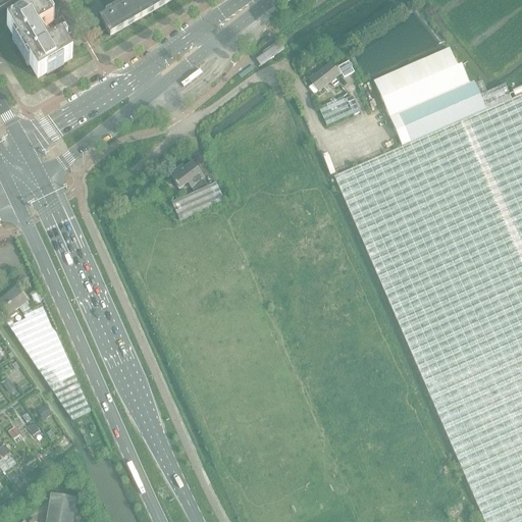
[(141,19),(171,1),(170,0),(134,0),(131,2),(141,19)]
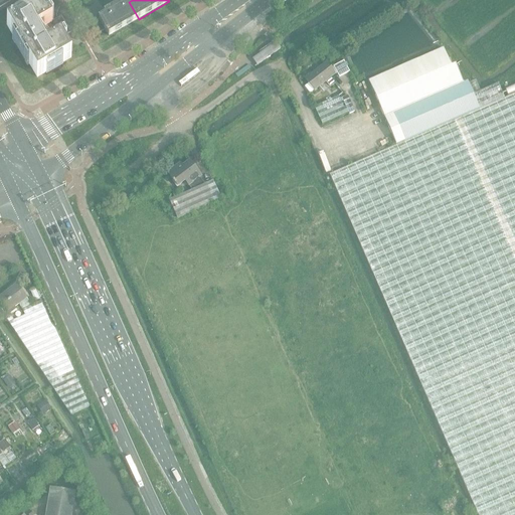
[(109,36),(139,19),(129,2),(123,5),(122,3),(104,13),(106,15),(99,19),(99,20),(105,30),(106,32),(106,33),(107,35),(108,35),(109,36)]
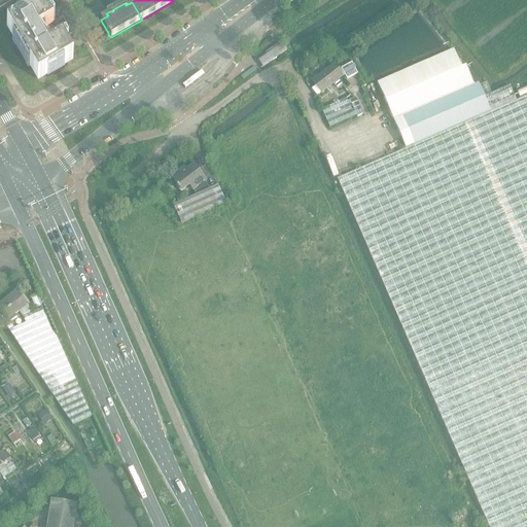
[(72,60),(63,42),(62,41),(65,39),(63,37),(67,35),(61,23),(56,26),(55,23),(53,24),(51,23),(50,23),(41,6),(7,26),(38,79),(72,60)]
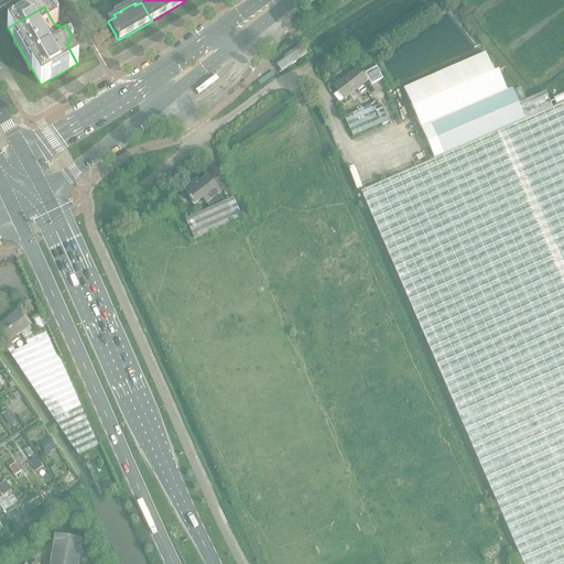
[(115,33),(108,22),(99,26),(106,39),(115,33)]
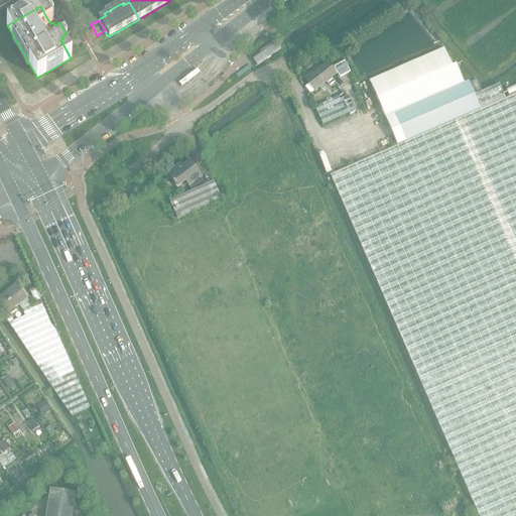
[(260,63),(280,49),(277,44),(275,47),(273,45),(268,49),(267,46),(259,51),(261,54),(256,57),(260,63)]
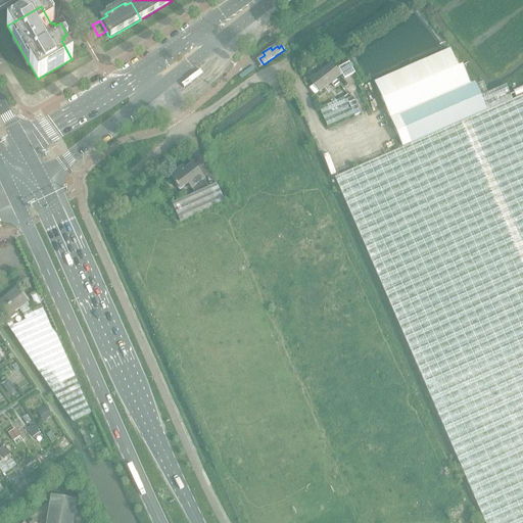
[(374,82),(401,148),(512,100),(506,85),(487,93),(482,81),(475,84),(474,83),(470,85),(462,65),(458,67),(449,49),(374,82)]
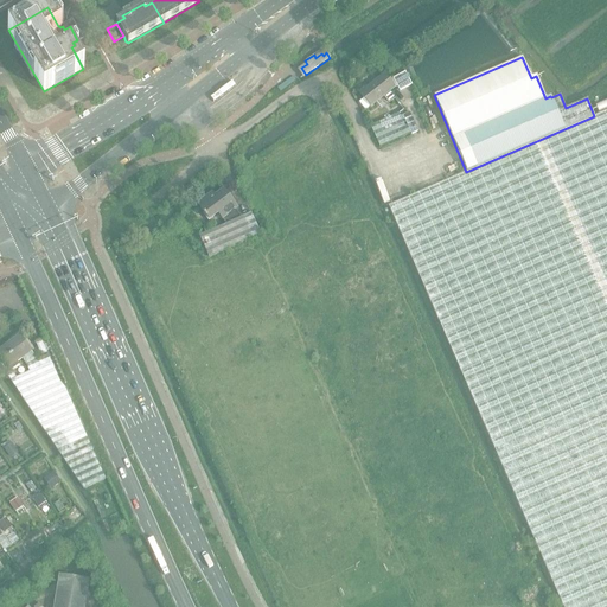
[(398,90),(410,83),(403,71),(388,81),(384,76),(359,95),(363,98),(359,102),(365,109),(370,107),(371,108),(384,97),(390,104),(395,100),(389,93),(395,89),(394,87),(396,85),(398,90)]
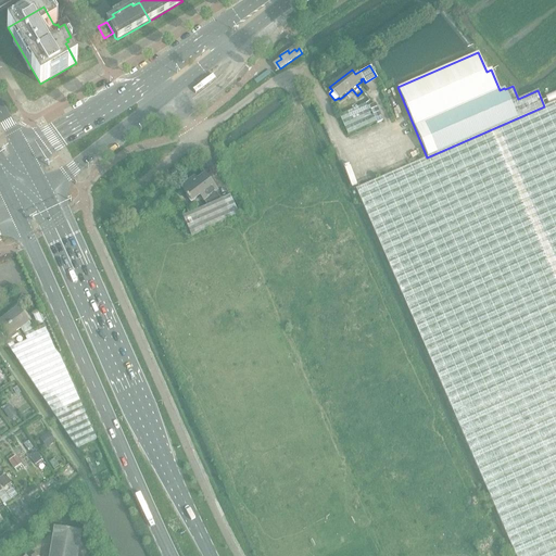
[(274,76),(270,71),(256,80),(260,85),(274,76)]
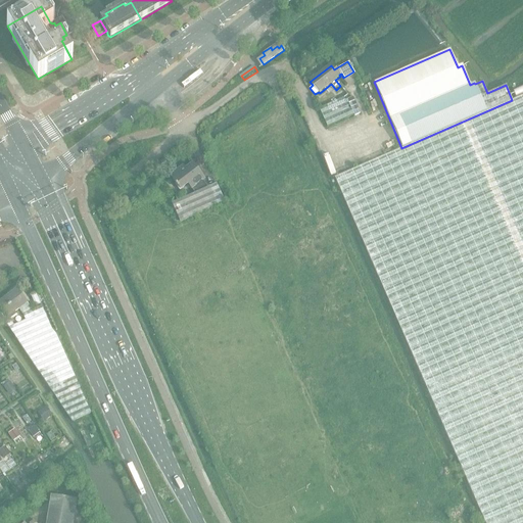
[(522,522),(522,95),(512,100),(401,148),(334,178),(341,194),(485,522),(522,522)]
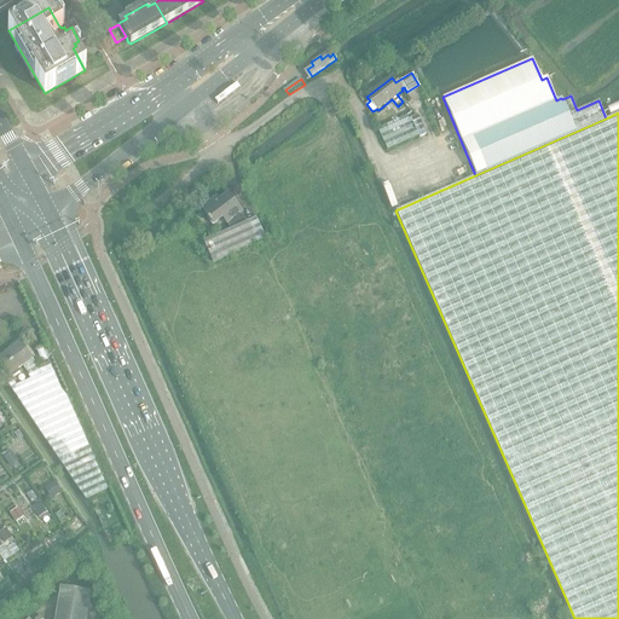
[(414,127),(411,129),(405,116),(377,128),(385,143),(387,149),(417,136),(418,137),(424,133),(416,114),(410,117),(414,127)]
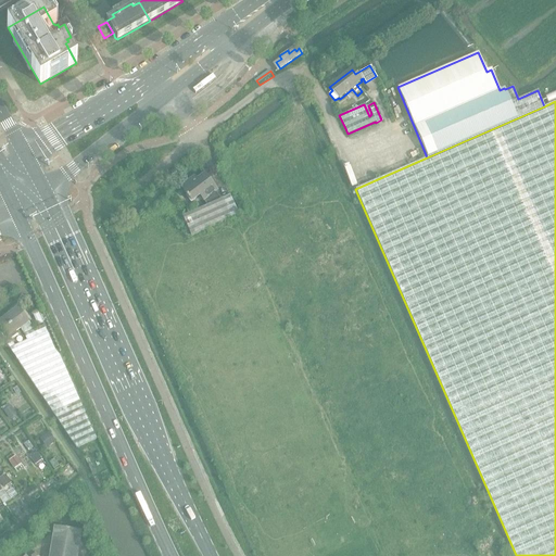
[(184,187),(181,189),(191,202),(200,197),(207,207),(182,217),(191,236),(239,215),(230,197),(222,201),(215,193),(217,191),(205,175),(198,181),(196,179),(194,178),(184,187)]
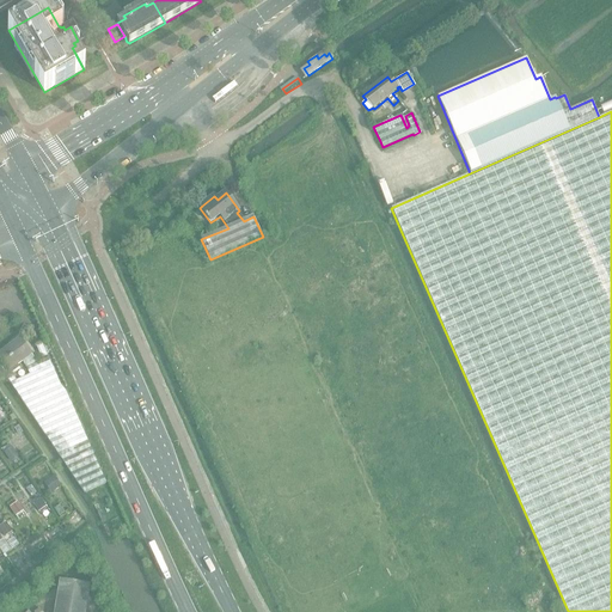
[(17,366),(31,355),(20,340),(0,354),(0,359),(12,374),(19,368),(17,366)]
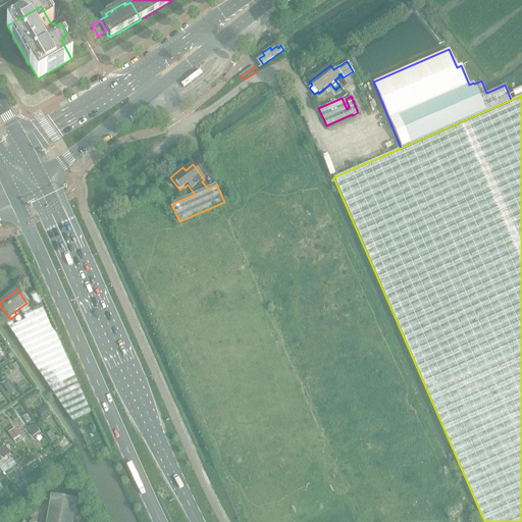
[(13,323),(12,319),(5,322),(72,421),(91,413),(56,335),(52,330),(42,306),(22,315),(24,319),(13,323)]
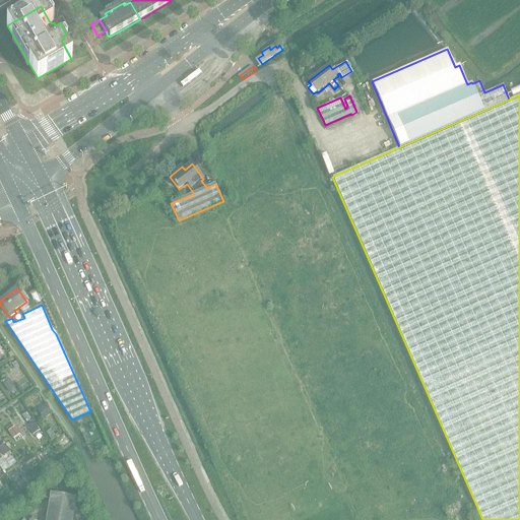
[(7,378),(2,381),(4,384),(8,391),(14,387),(10,380),(9,380),(7,378)]
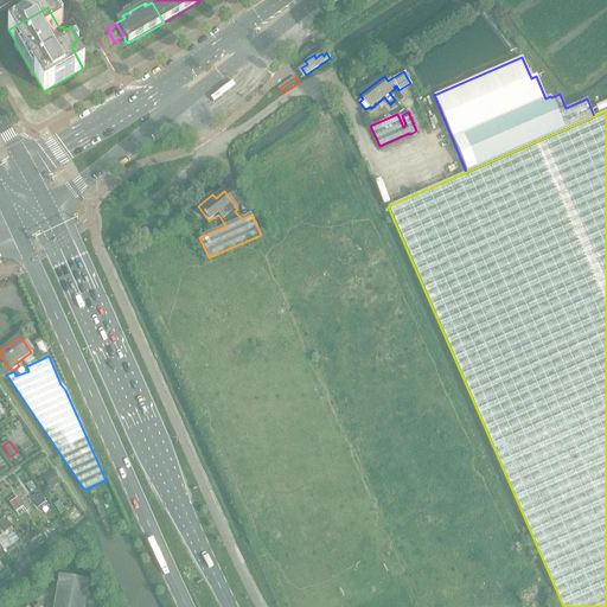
[(53,472),(46,477),(53,487),(61,483),(53,472)]
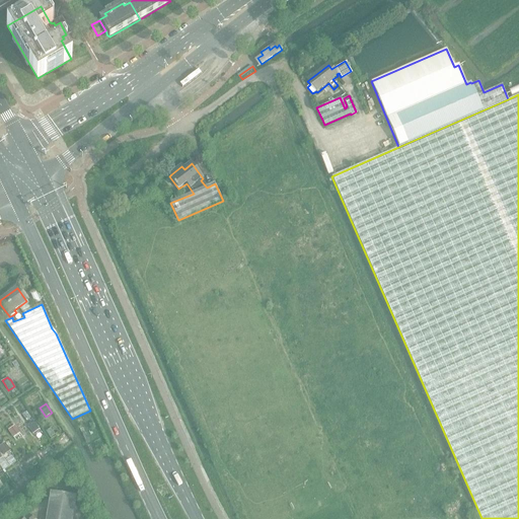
[(26,412),(22,415),(26,421),(30,418),(26,412)]
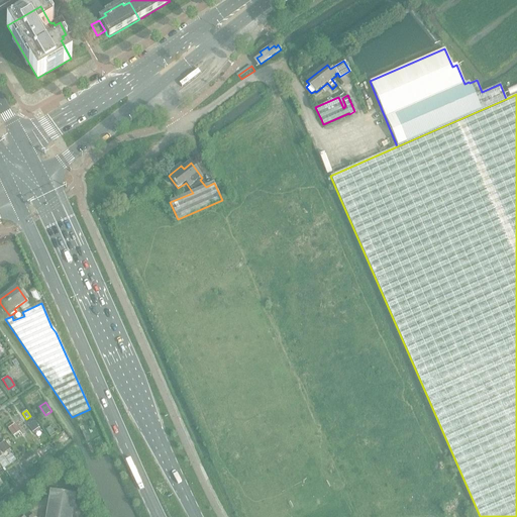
[(34,421),(28,425),(33,432),(38,428),(34,421)]
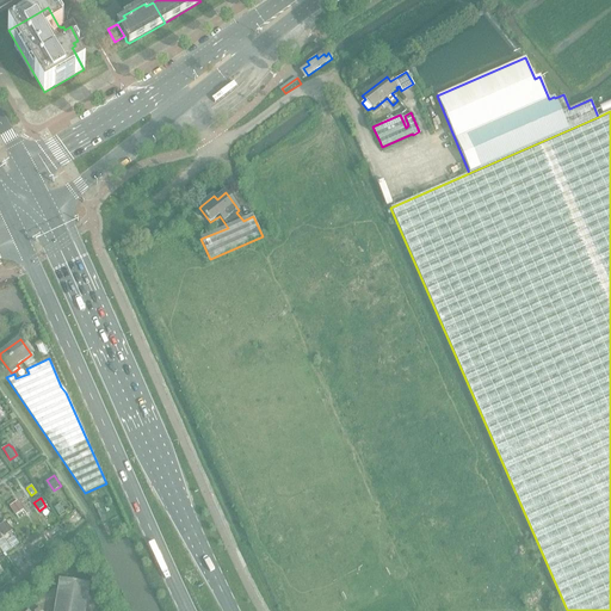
[(17,503),(11,506),(16,514),(23,510),(17,503)]
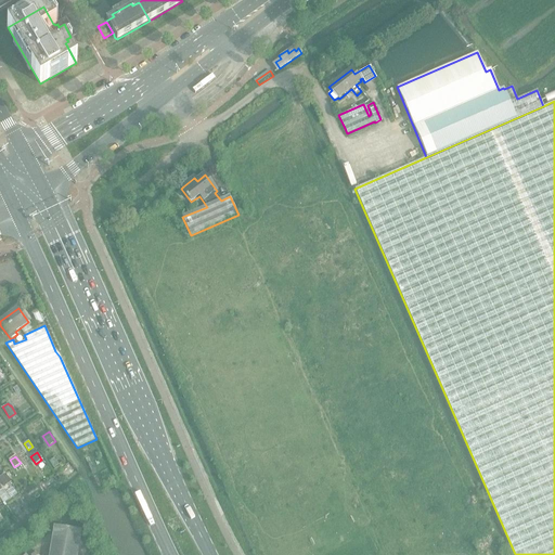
[(54,459),(50,462),(54,468),(59,465),(54,459)]
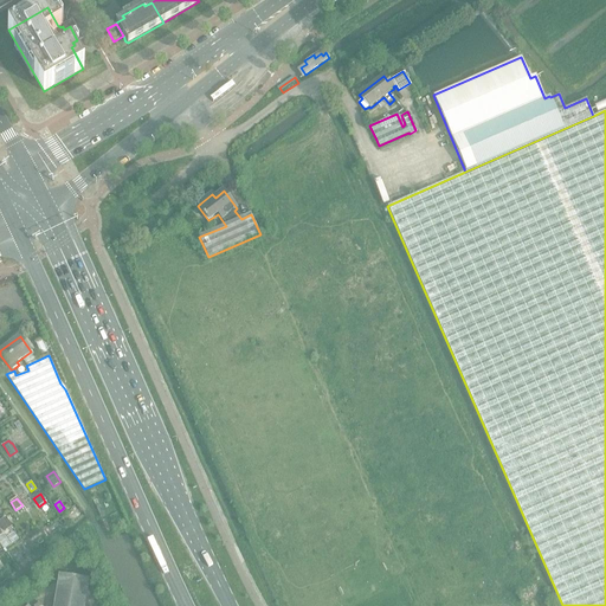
[(6,517),(0,521),(0,524),(4,532),(12,527),(6,517)]
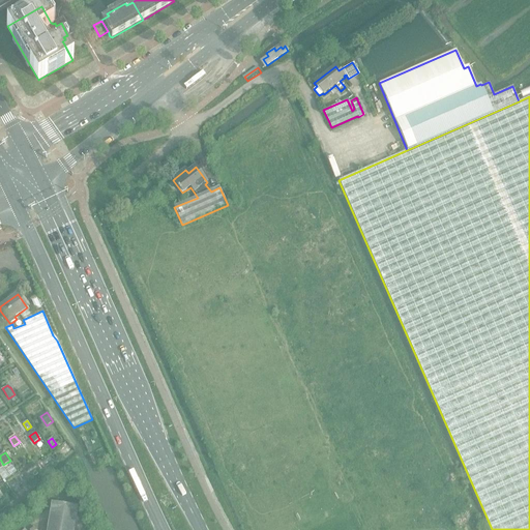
[(12,465),(6,469),(9,475),(16,471),(12,465)]
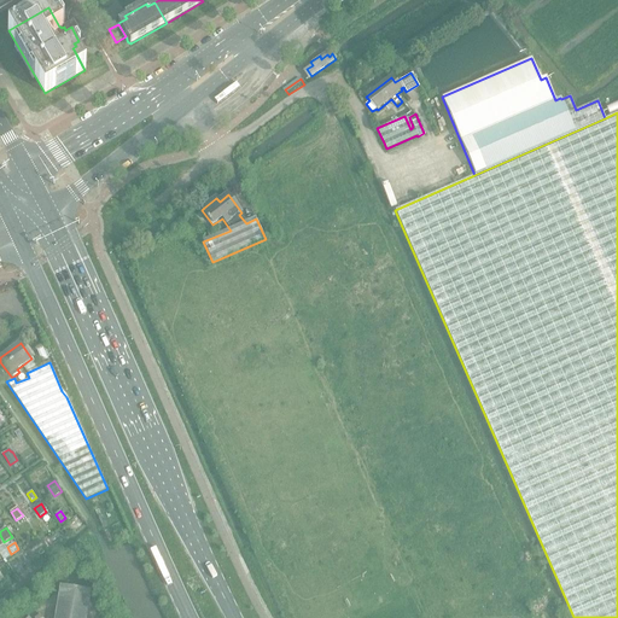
[(10,554),(3,544),(0,546),(0,554),(4,559),(10,554)]
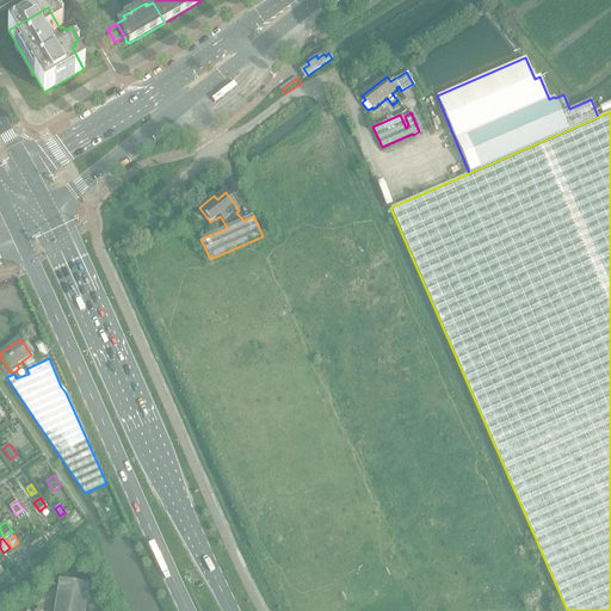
[(85,610),(90,585),(60,580),(55,610),(85,610)]
